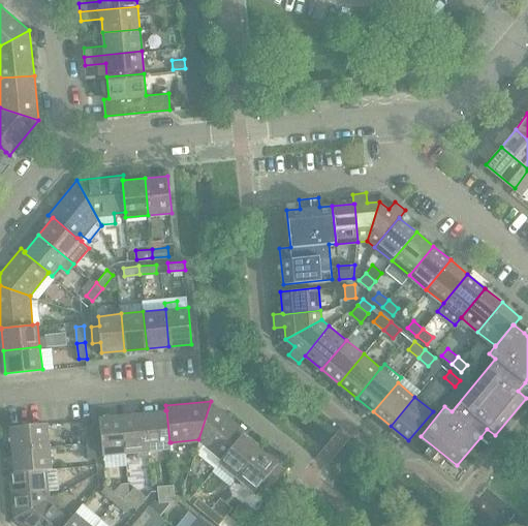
[(211,401),(198,439),(195,451),(216,466),(219,462),(218,462),(221,458),(222,458),(242,433),(243,434),(246,430),(211,401)]
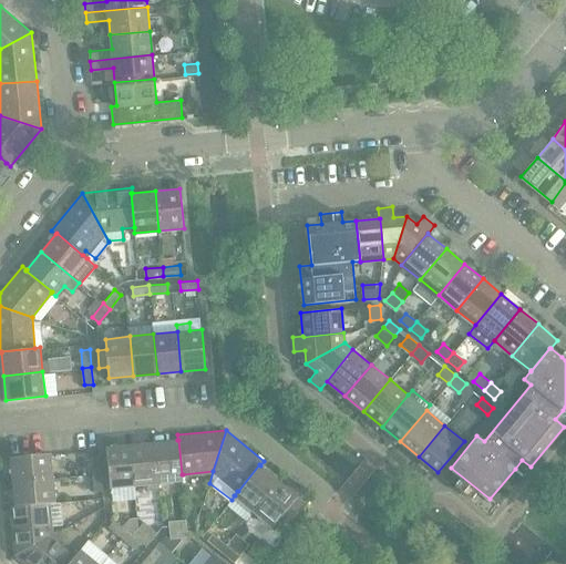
[(183,479),(183,474),(182,474),(178,440),(177,440),(154,442),(158,482),(183,479)]
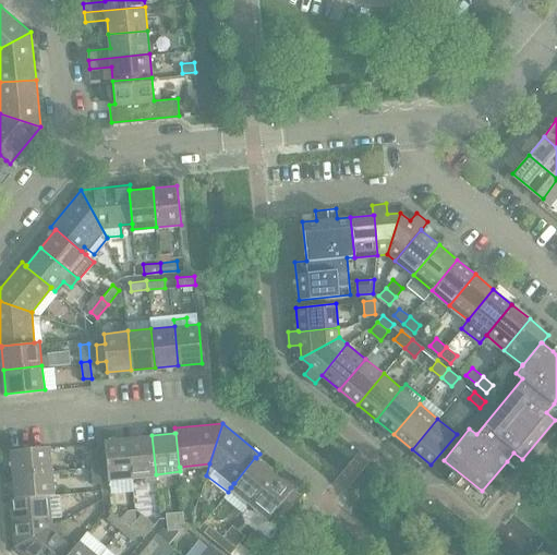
[(157,481),(156,474),(152,435),(129,437),(132,477),(145,475),(146,482),(157,481)]
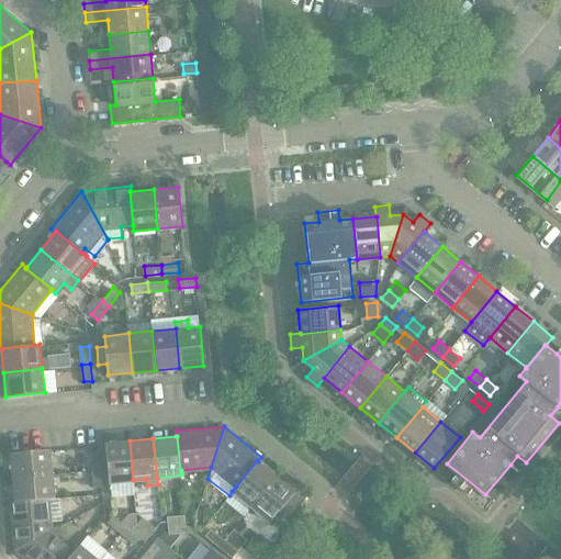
[(109,482),(133,480),(130,440),(105,443),(109,482)]
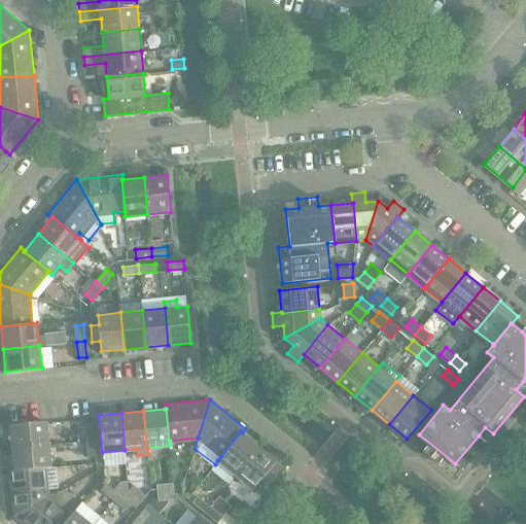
[(10,424),(12,447),(49,443),(46,420),(10,424)]
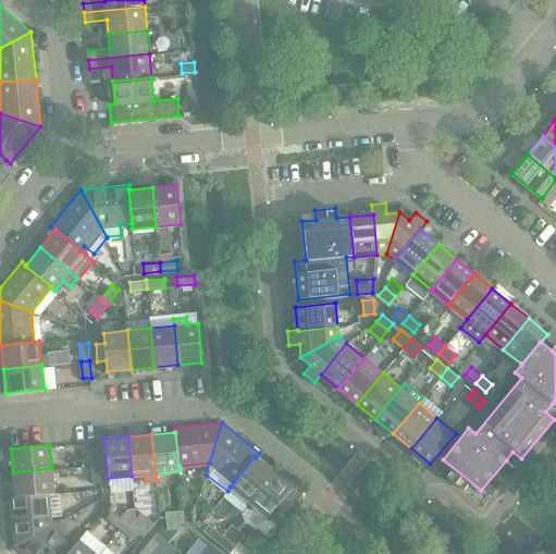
[(89,447),(91,465),(100,464),(98,447),(89,447)]
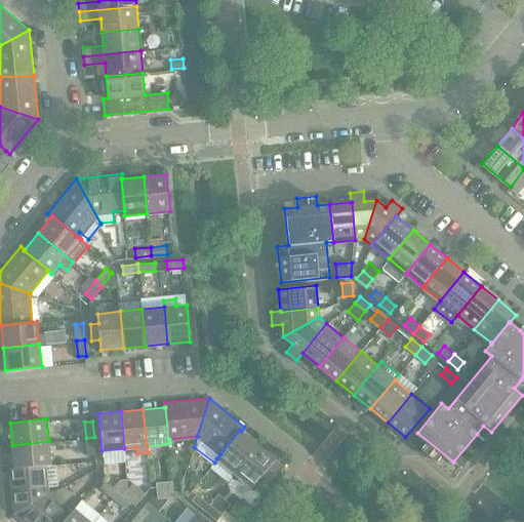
[(257,444),(241,431),(240,430),(220,454),(219,454),(216,458),(217,458),(235,473),(257,444)]
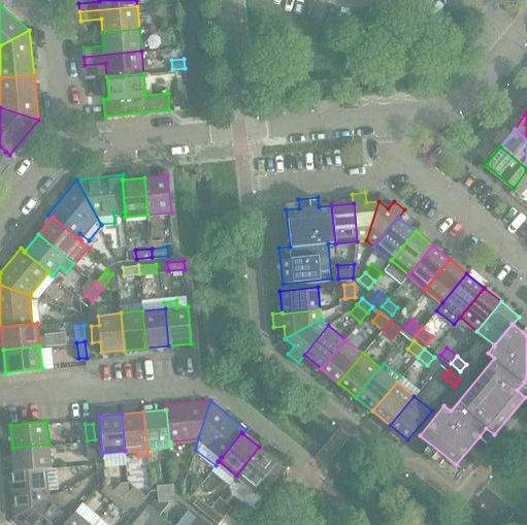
[(96,456),(95,439),(87,440),(88,456),(96,456)]
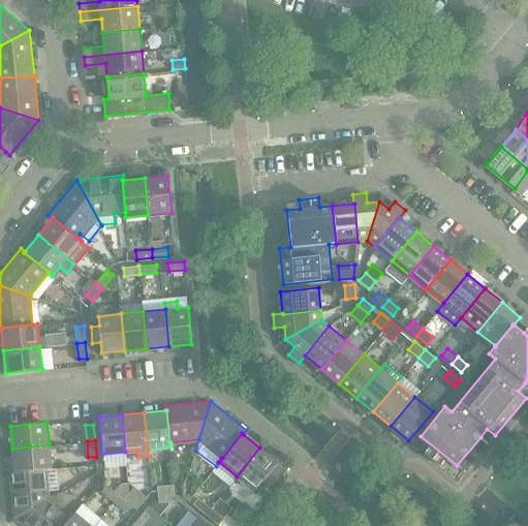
[(12,449),(14,470),(47,468),(52,468),(50,444),(12,449)]
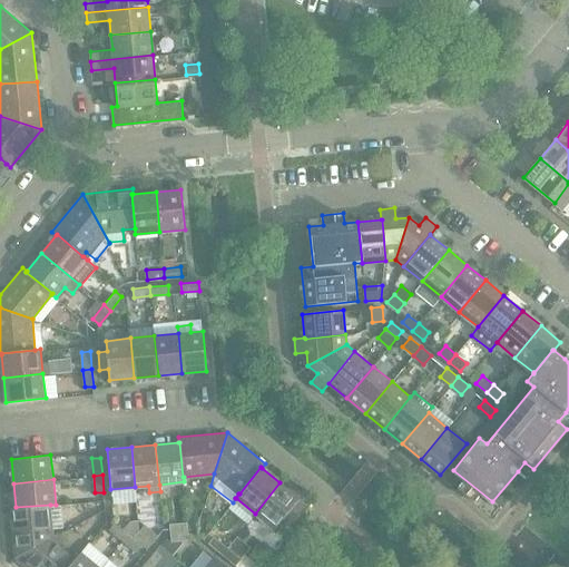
[(298,498),(280,482),(255,514),(274,529),(298,498)]
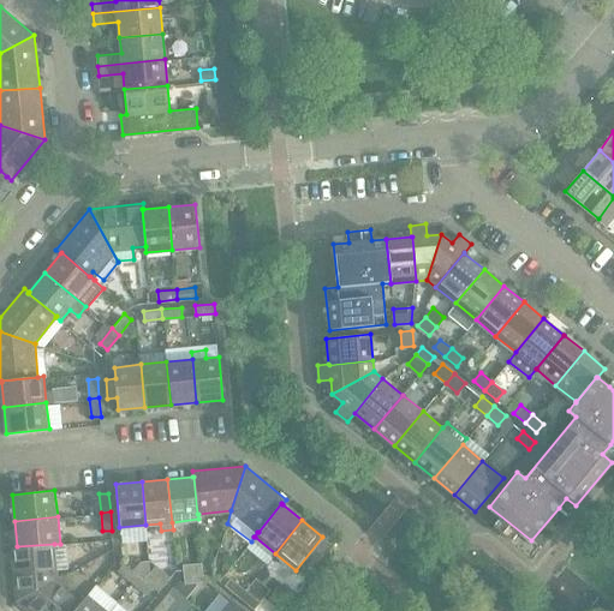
[(11,546),(17,599),(58,577),(54,544),(17,546),(11,546)]
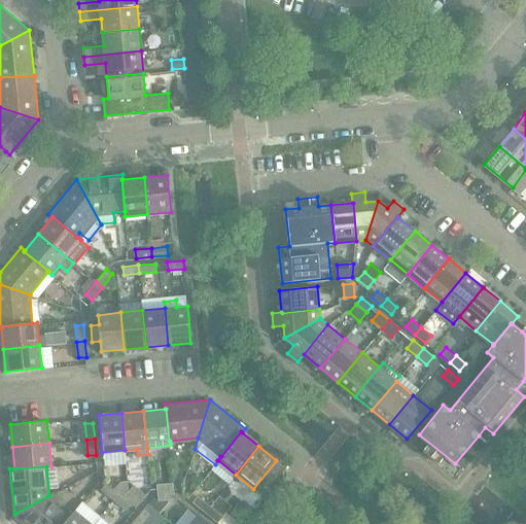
[(120,480),(113,488),(119,492),(124,496),(129,490),(128,479),(120,480)]
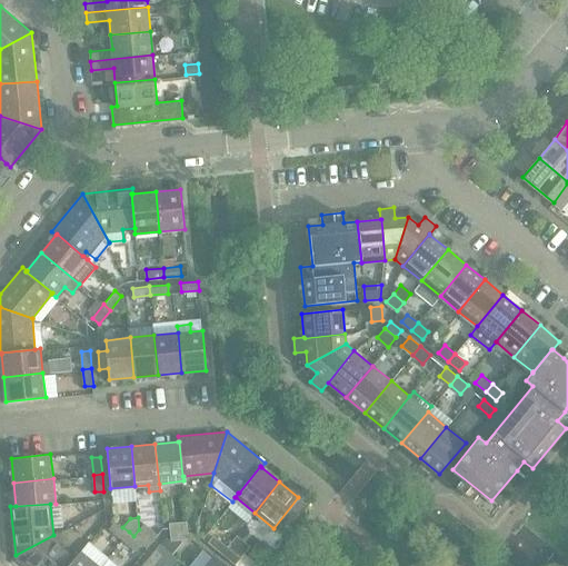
[(109,527),(123,539),(129,532),(122,527),(115,520),(109,527)]
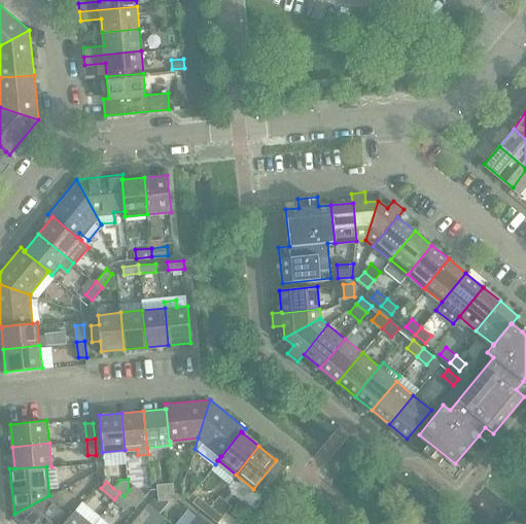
[(159,498),(166,498),(165,482),(158,483),(159,498)]
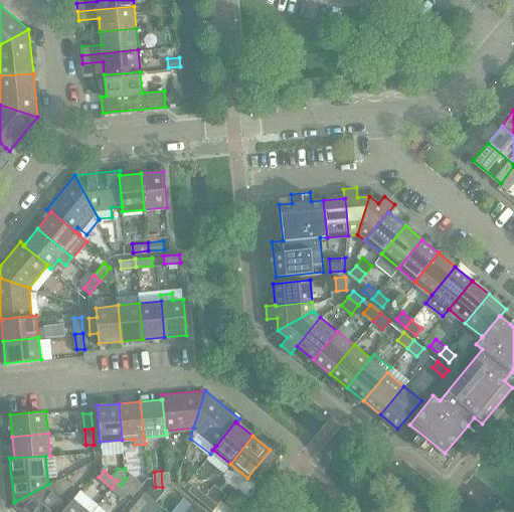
[(169,471),(161,471),(162,487),(170,486),(169,471)]
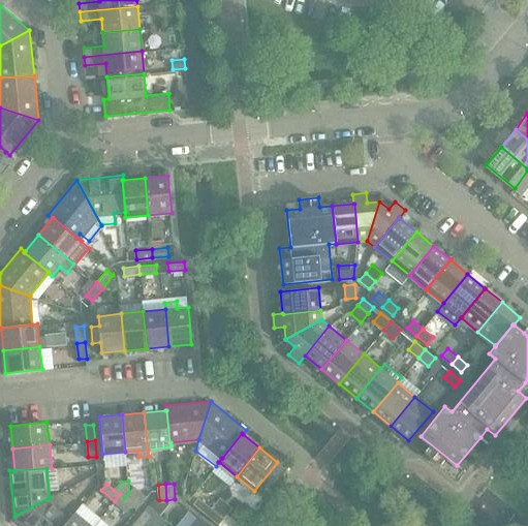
[(134,485),(129,492),(143,502),(148,496),(134,485)]
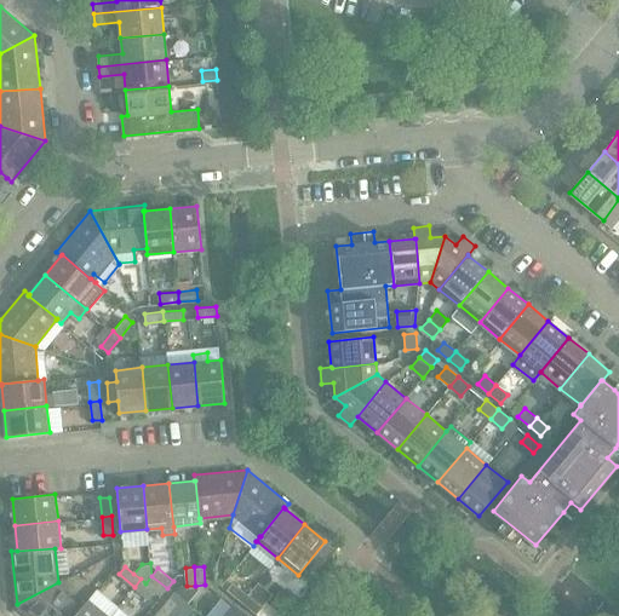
[(145,583),(155,591),(161,596),(167,588),(152,576),(145,583)]
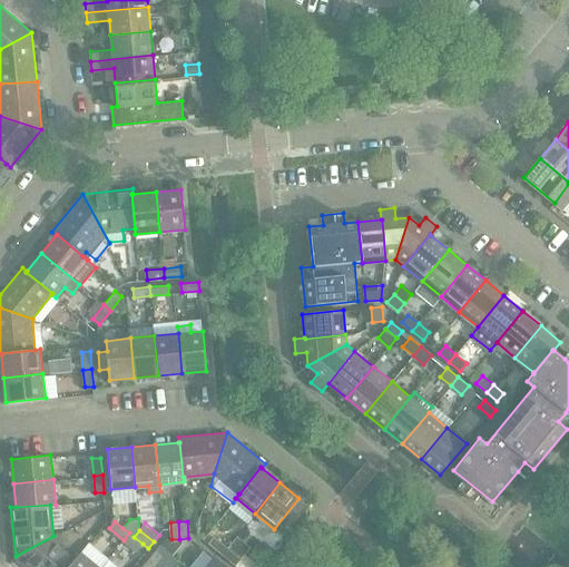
[(137,551),(143,544),(134,537),(129,533),(124,540),(137,551)]
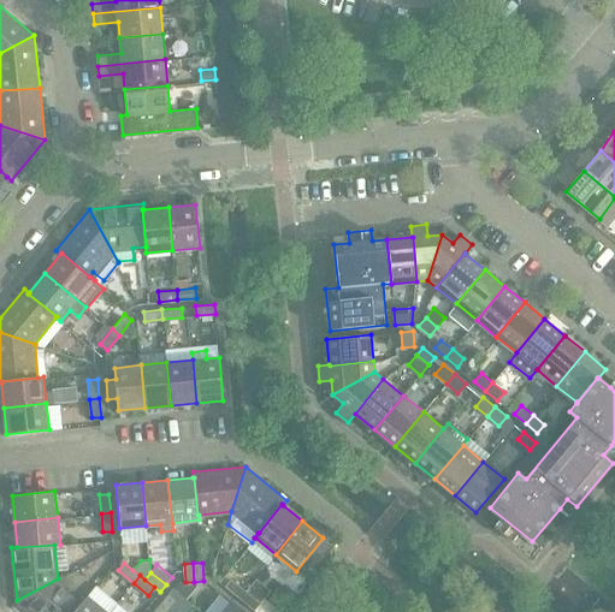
[(225,586),(240,598),(246,589),(231,577),(225,586)]
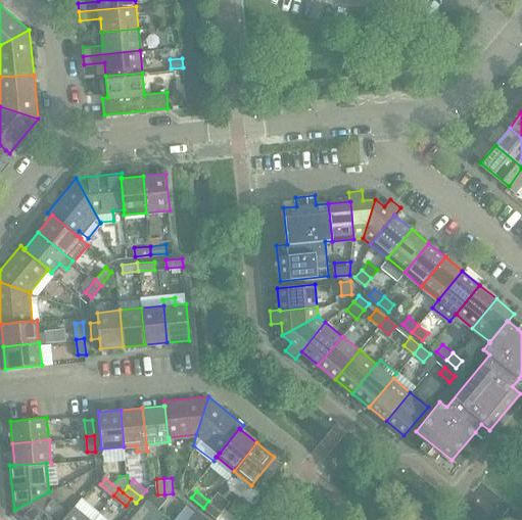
[(26,519),(62,519),(72,510),(70,510),(49,491),(14,510),(26,519)]
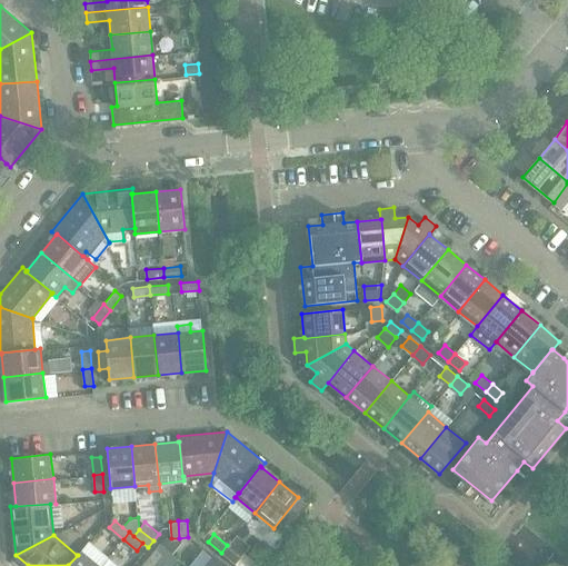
[(80,550),(77,555),(78,555),(68,565),(99,565),(110,555),(91,539),(81,552),(80,550)]
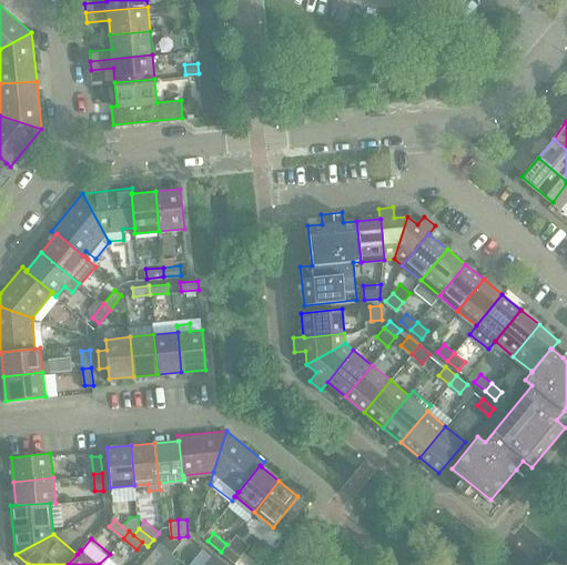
[(241,555),(226,544),(221,552),(234,563),(241,555)]
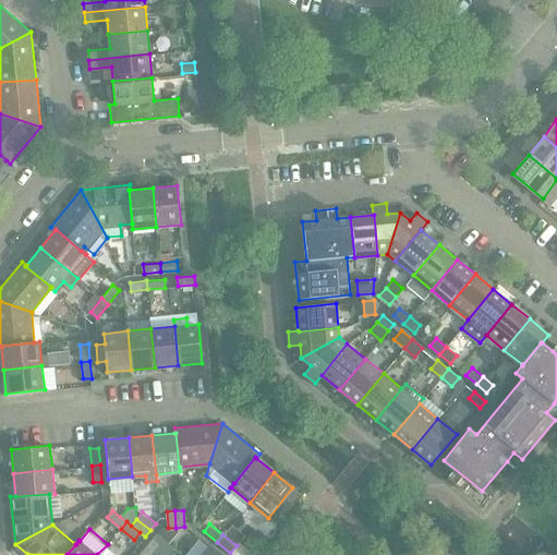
[(142,550),(148,554),(161,554),(167,549),(153,537),(142,550)]
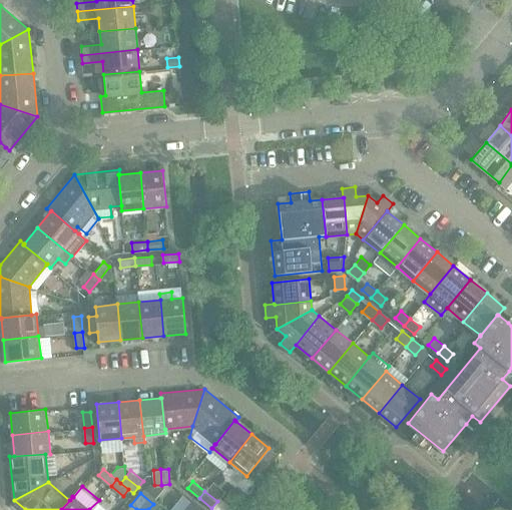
[(111,509),(99,500),(89,509),(111,509)]
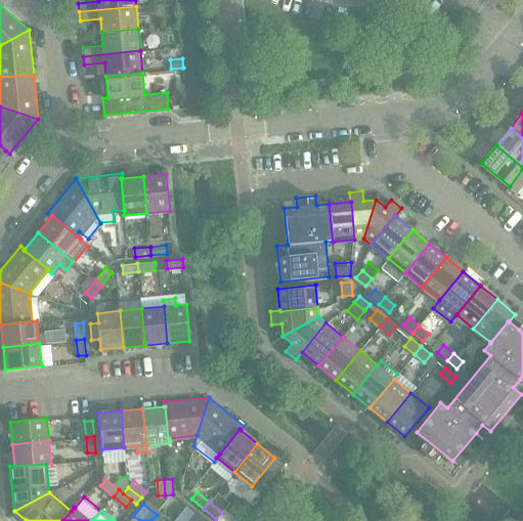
[(209,520),(198,511),(188,520),(209,520)]
